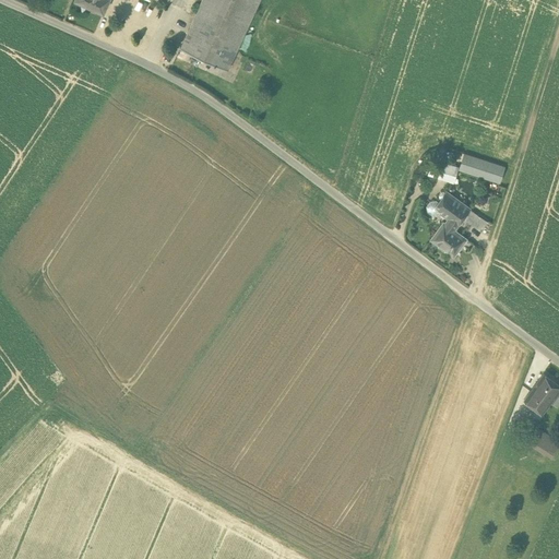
[(108,0),(76,0),(103,12),(108,0)]
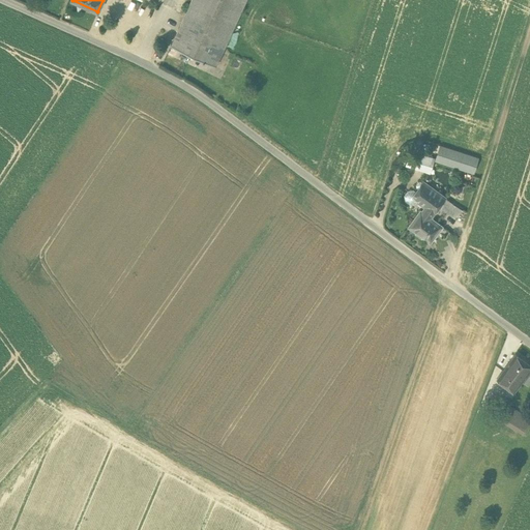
[(190,0),(171,45),(215,65),(245,0),(190,0)]
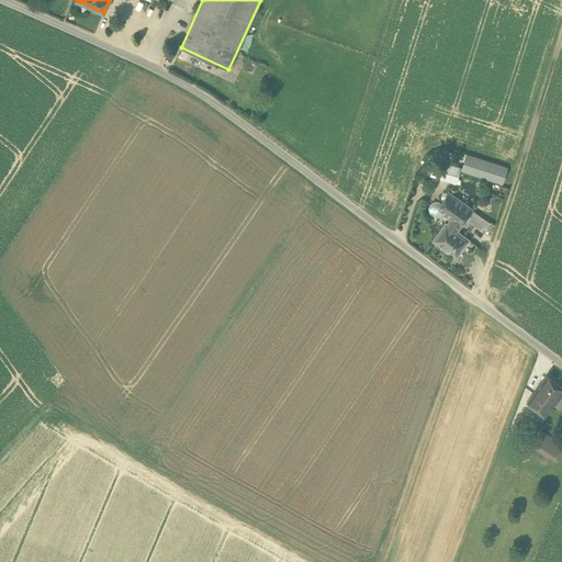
[(462,170),(502,183),(507,167),(468,154),(462,170)]
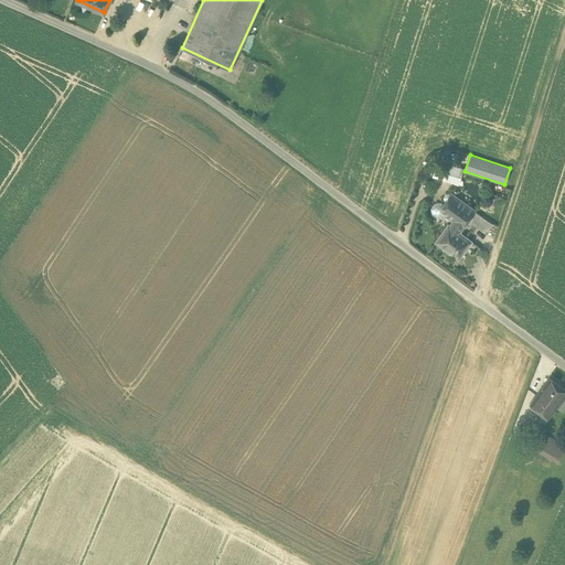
[(433,177),(458,184),(462,168),(450,164),(448,169),(436,166),(433,177)]
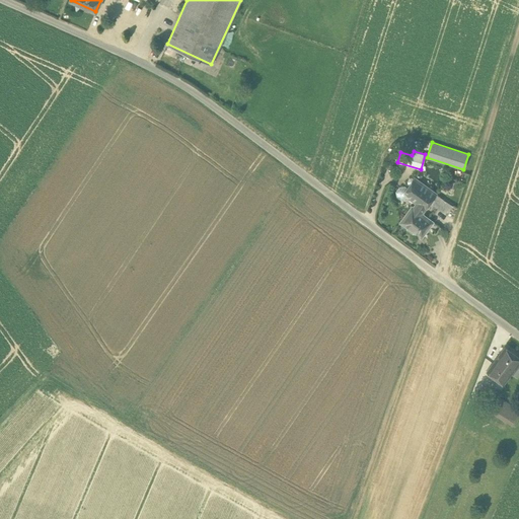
[(403,193),(409,197),(416,203),(413,207),(412,206),(400,222),(408,227),(406,229),(413,233),(414,231),(421,237),(433,221),(422,213),(430,202),(436,194),(436,193),(415,177),(406,188),(403,193)]
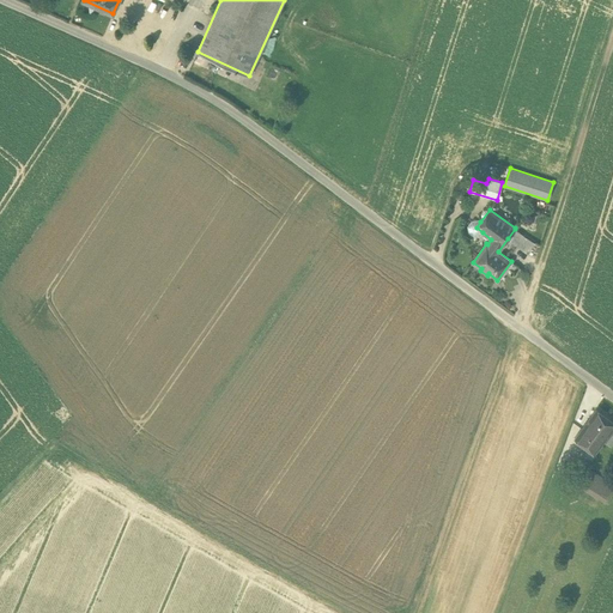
[(477,228),(480,222),(478,220),(472,220),(468,226),(468,232),(474,236),(480,235),(483,232),(477,228)]
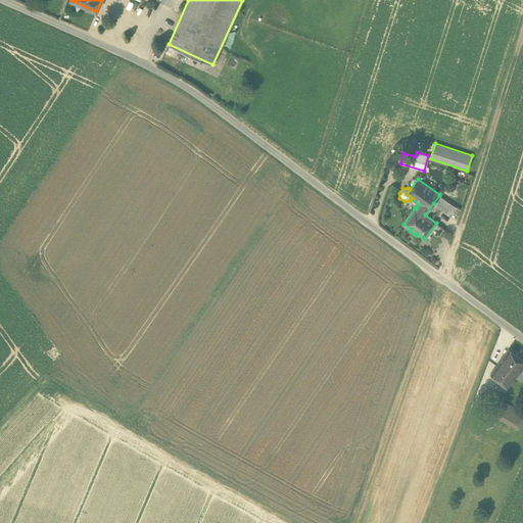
[(456,207),(439,195),(433,203),(449,216),(456,207)]
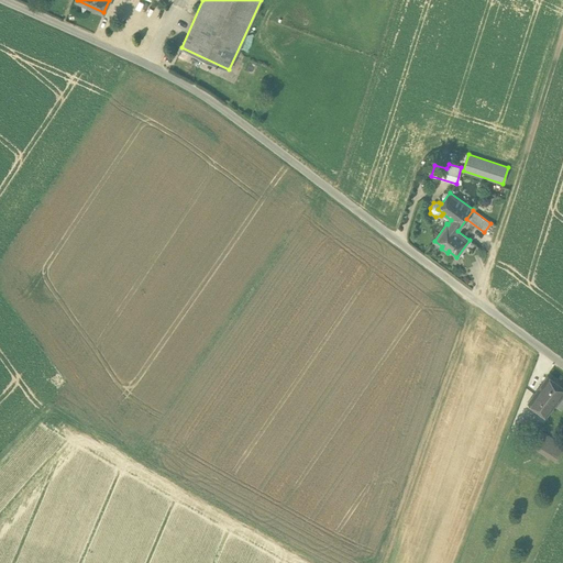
[(562,386),(548,375),(528,403),(547,416),(555,405),(562,395),(562,393),(562,386)]
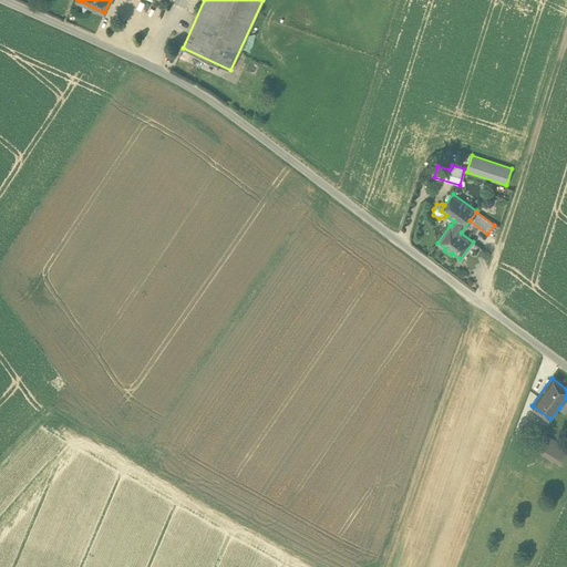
[(566,449),(566,447),(544,434),(535,447),(558,463),(566,449)]
